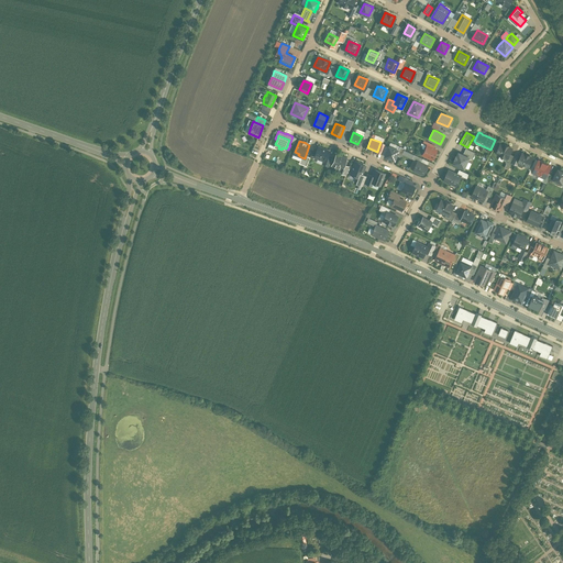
[(505,145),(501,143),(497,153),(501,155),(500,156),(505,157),(508,158),(510,154),(512,148),(509,147),(509,146),(505,144),(505,145)]
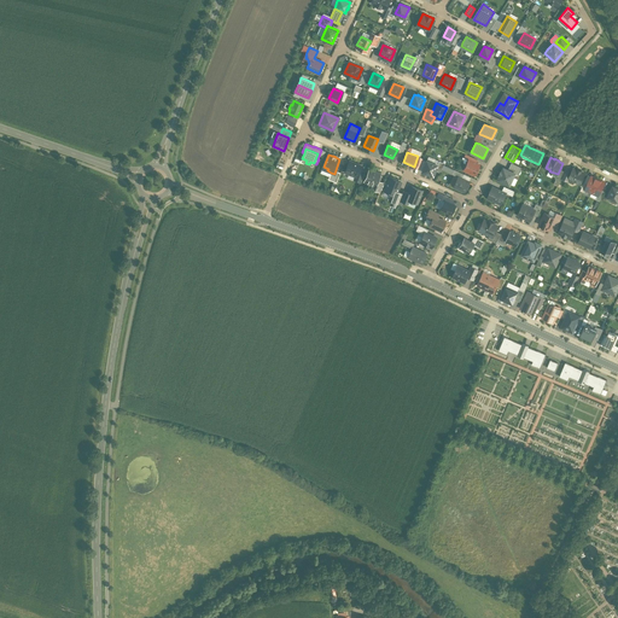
[(426,159),(423,169),(431,174),(436,163),(426,159)]
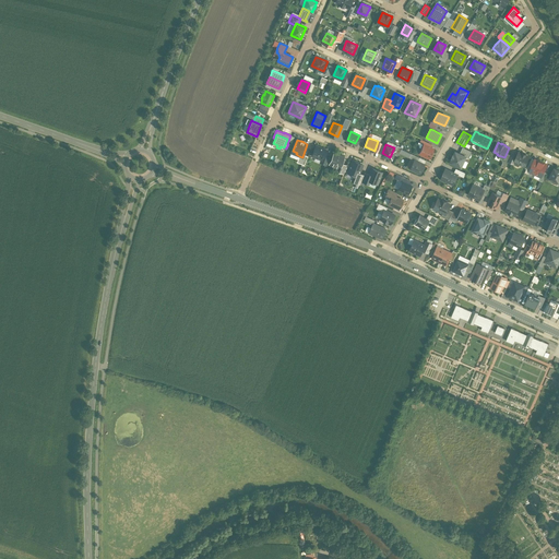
[(424,144),(419,153),(428,156),(432,147),(424,144)]
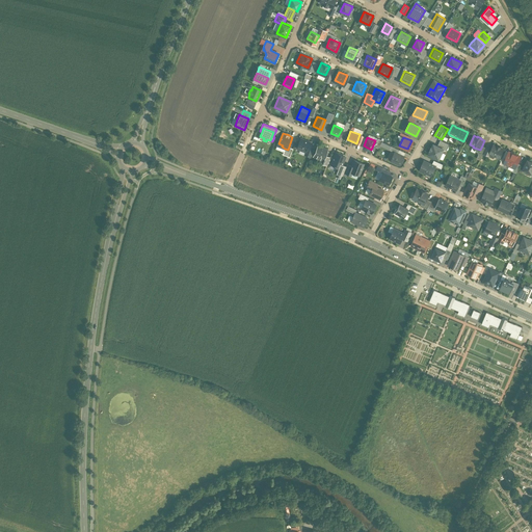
[(311,142),(300,138),(296,149),(306,152),(307,153),(310,147),(311,142)]
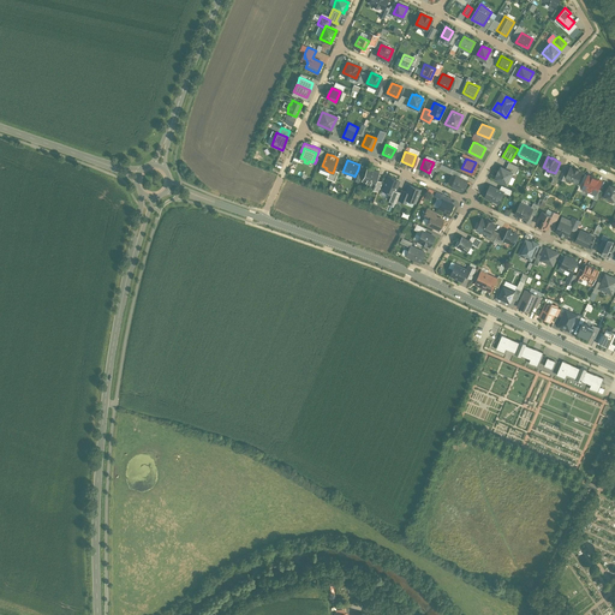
[(509,162),(506,168),(513,172),(513,173),(515,174),(519,167),(509,162)]
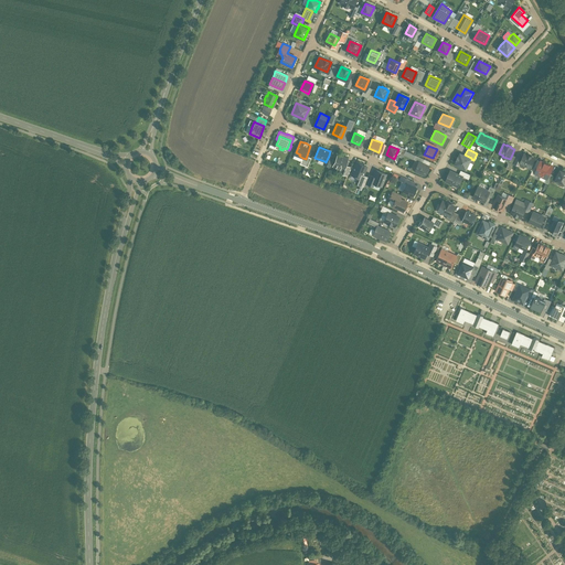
[(457,160),(456,163),(466,169),(471,159),(471,158),(465,155),(460,153),(459,157),(458,157),(457,160)]
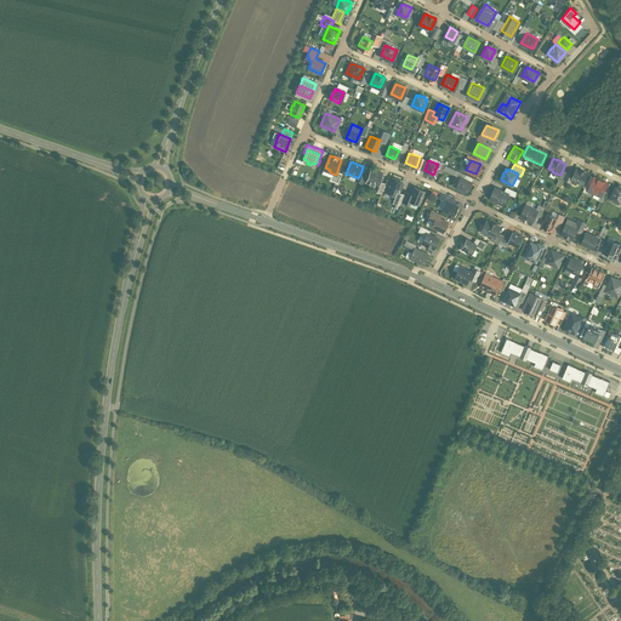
[(568,172),(564,178),(564,180),(571,182),(573,180),(571,180),(575,172),(569,169),(568,172)]
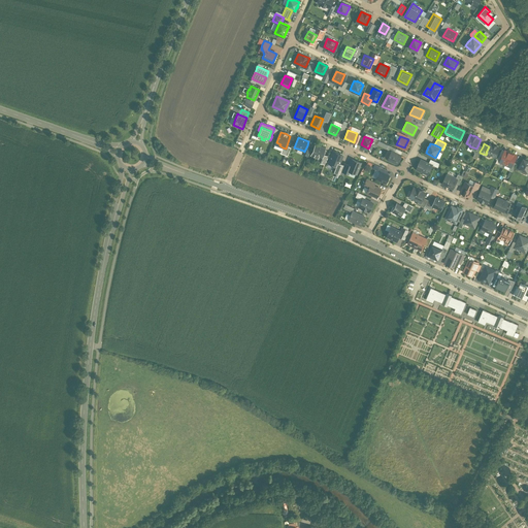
[(493,145),(490,143),(489,146),(486,153),(487,153),(495,157),(499,147),(496,146),(497,146),(494,144),(493,145)]
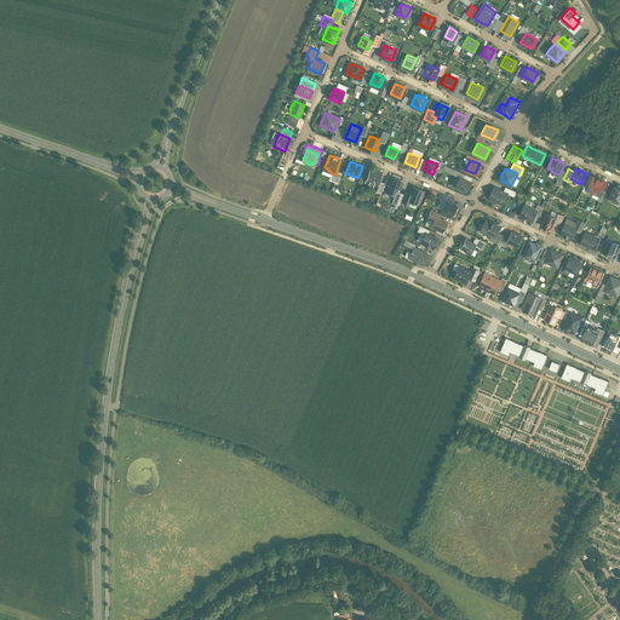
[(371,170),(366,181),(375,184),(380,173),(371,170)]
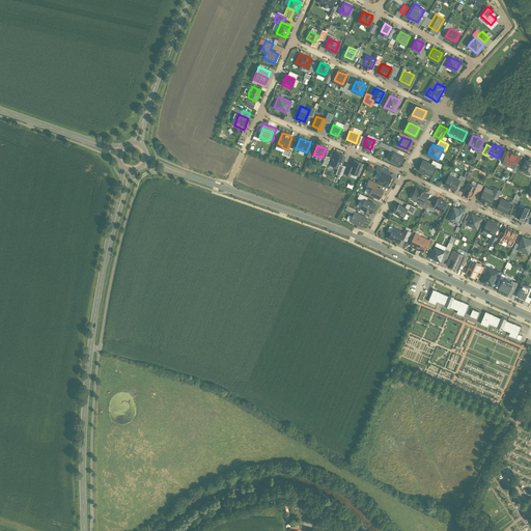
[(481,145),(479,149),(477,154),(481,156),(482,154),(482,152),(485,147),(481,145)]
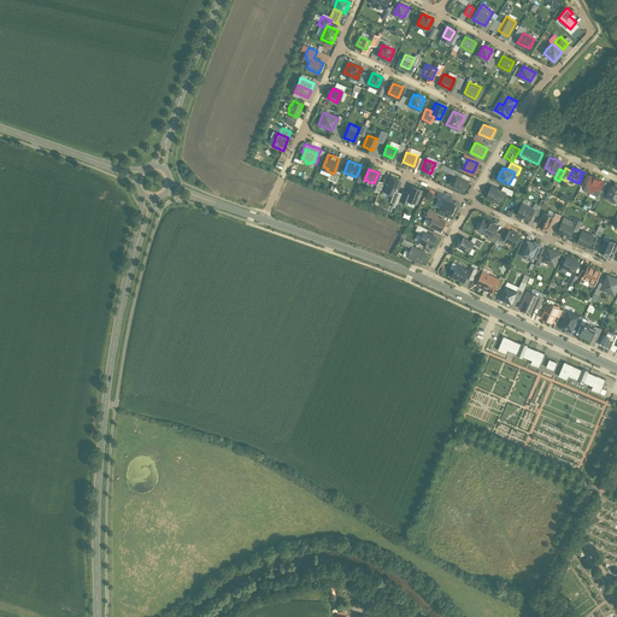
[(336,171),(335,170),(334,174),(330,172),(328,178),(336,182),(340,172),(336,171)]
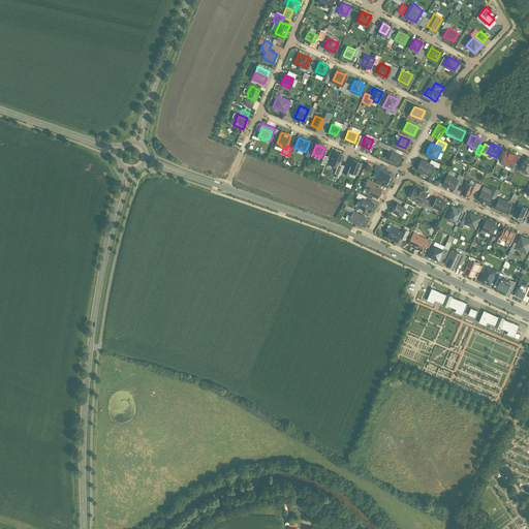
[(311,148),(308,146),(305,152),(304,151),(303,154),(308,156),(311,148)]
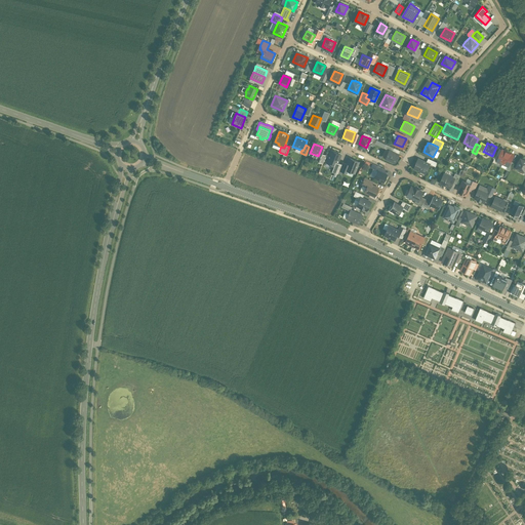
[(499,156),(496,161),(497,161),(502,164),(509,152),(502,150),(499,156)]
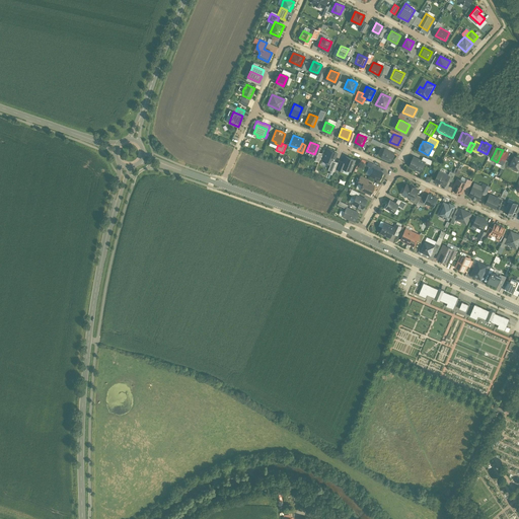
[(336,152),(327,149),(323,158),(331,161),(336,152)]
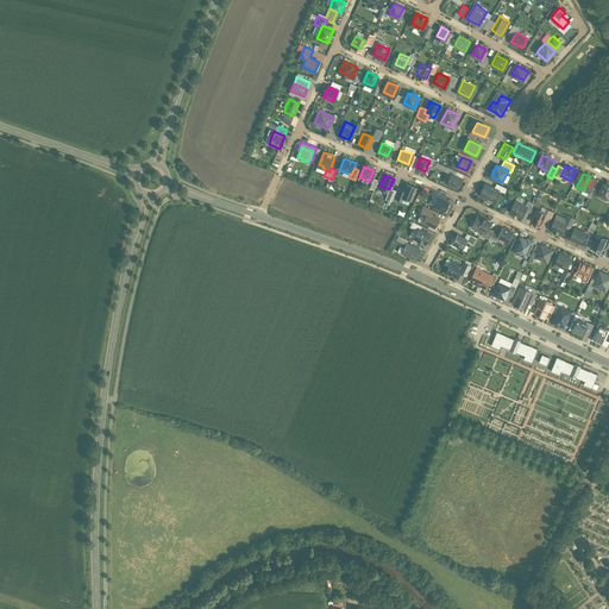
[(590,176),(583,190),(589,193),(590,194),(592,187),(596,180),(590,176)]
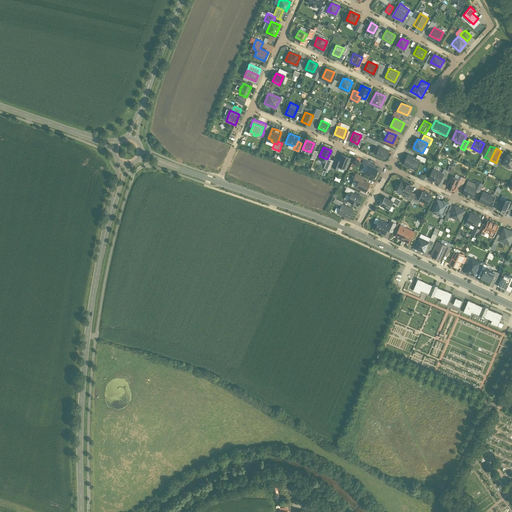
[(349,157),(340,154),(336,164),(345,167),(349,157)]
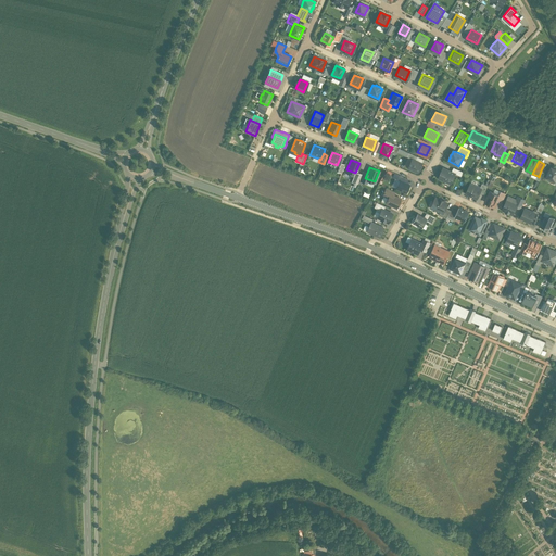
[(454,167),(452,172),(456,174),(462,176),(464,172),(454,167)]
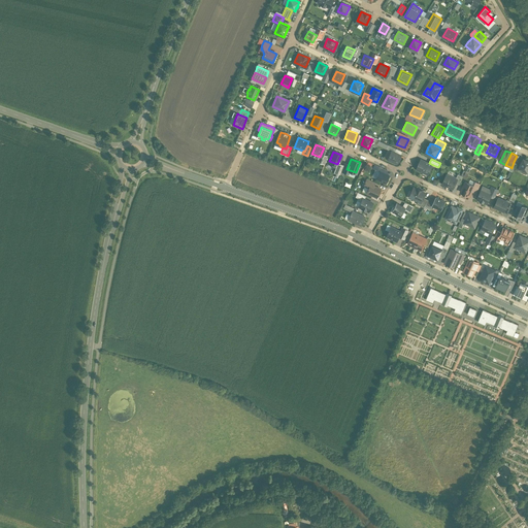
[(421,160),(417,169),(423,172),(423,171),(429,173),(433,165),(429,163),(421,160)]
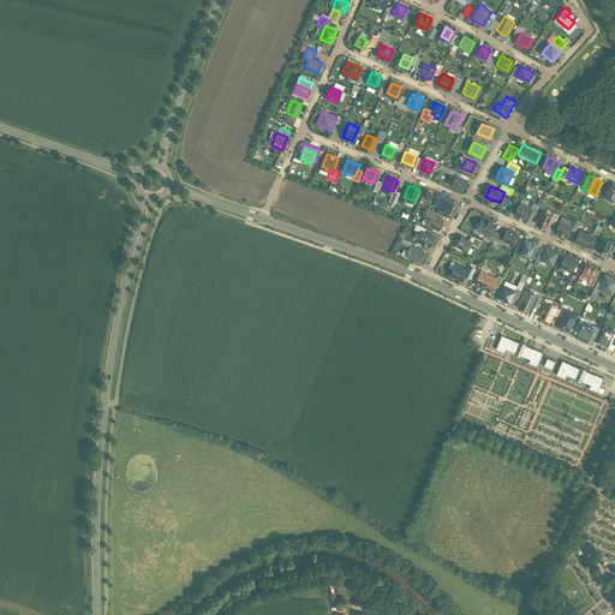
[(445,201),(442,199),(439,208),(449,213),(453,204),(445,201)]
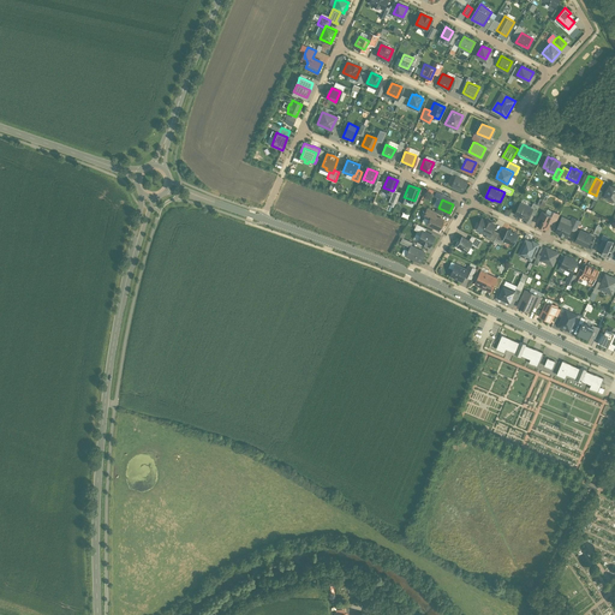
[(520,203),(515,214),(527,220),(531,213),(532,209),(531,208),(520,203)]
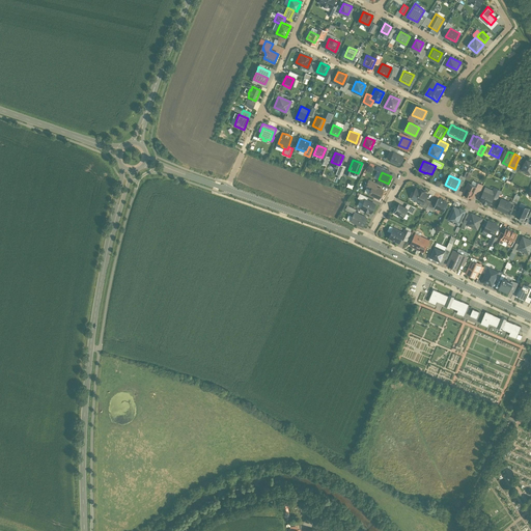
[(468,183),(464,193),(473,197),(475,192),(477,187),(468,183)]
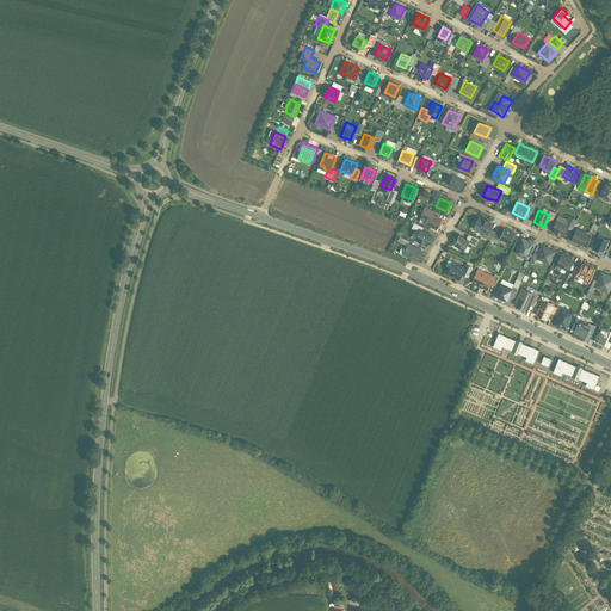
[(432,215),(429,214),(429,215),(424,223),(436,228),(440,218),(432,215)]
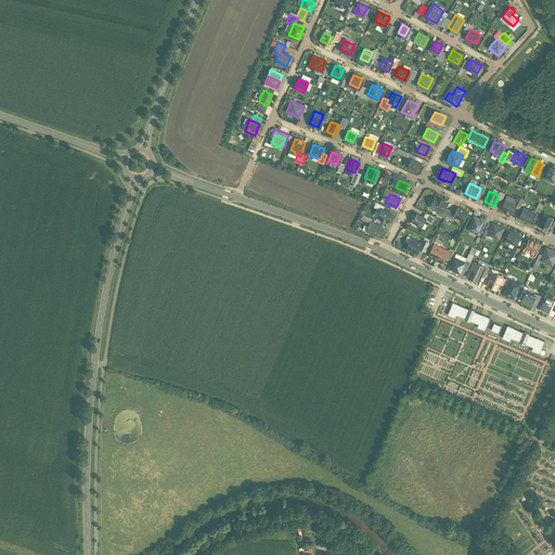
[(525,199),(517,196),(514,203),(517,204),(515,206),(520,208),(525,199)]
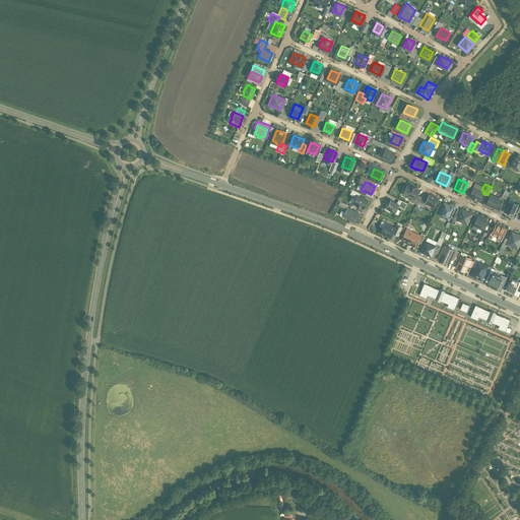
[(411,187),(407,185),(404,192),(407,193),(406,195),(412,198),(414,199),(417,194),(419,190),(415,188),(412,186),(411,187)]
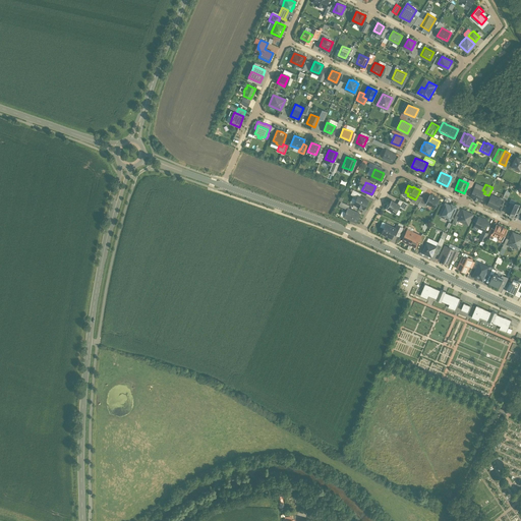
[(482,190),(475,186),(471,196),(474,197),(474,198),(477,199),(480,200),(483,193),(485,191),(482,190)]
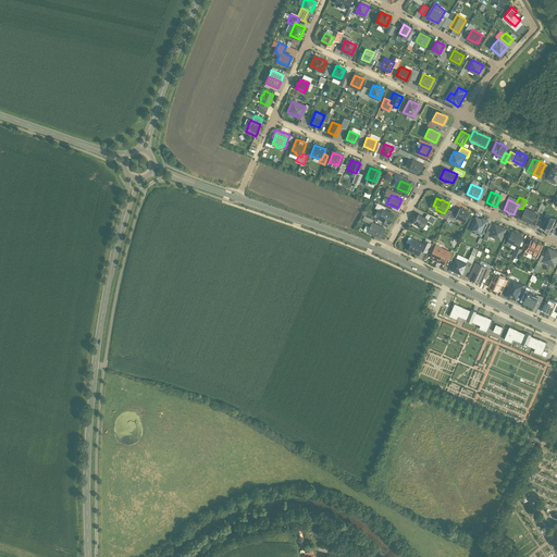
[(447,208),(444,213),(442,212),(440,215),(447,219),(448,218),(450,214),(452,211),(447,208)]
